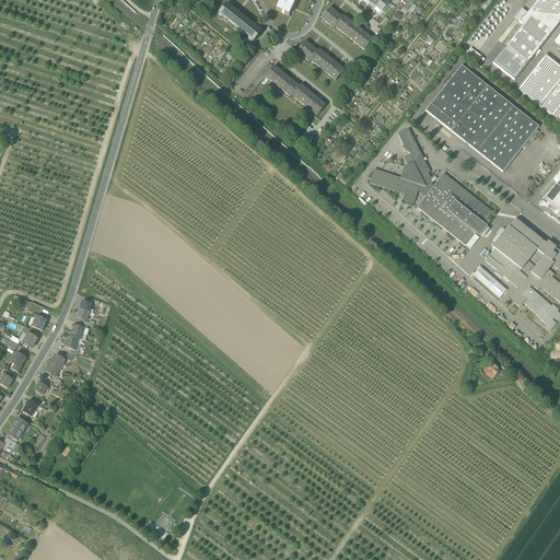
[(283,0),(279,11),(290,16),(296,0),(283,0)]
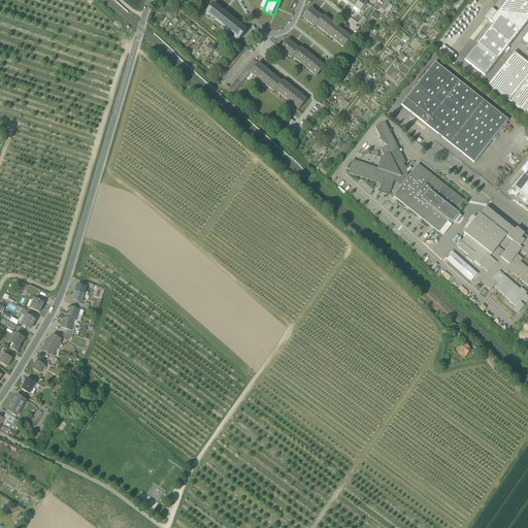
[(366,3),(362,0),(359,0),(355,6),(360,10),(366,3)]
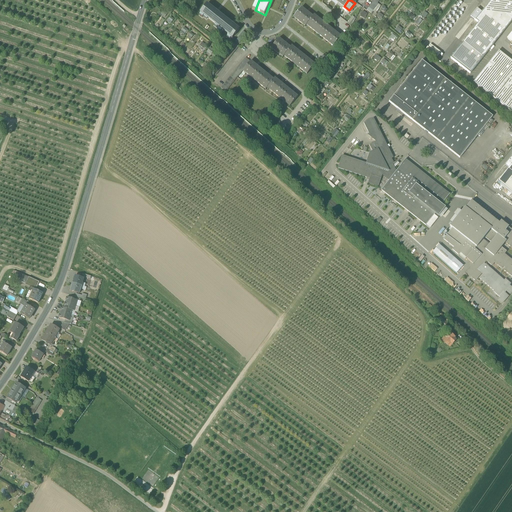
[(450,59),(470,74),(511,20),(511,0),(491,0),(481,12),(475,21),(478,23),(450,59)]
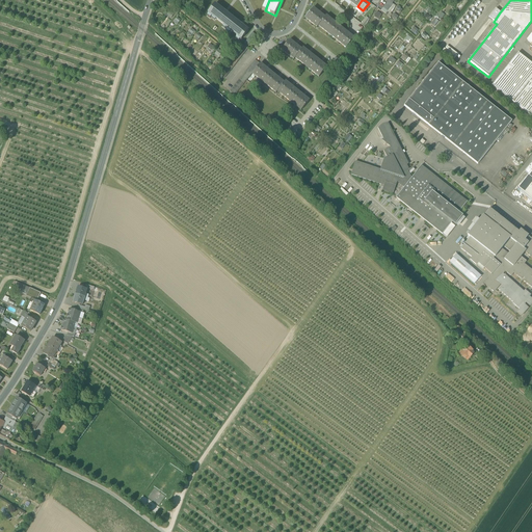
[(236,36),(241,40),(248,31),(215,4),(208,14),(212,17),(213,16),(228,27),(227,28),(231,32),(232,31),(237,35),(236,36)]
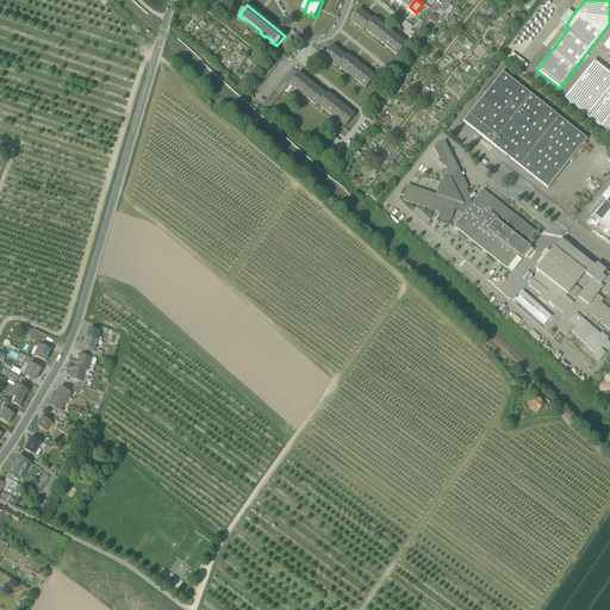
[(365,31),(366,29),(372,20),(359,10),(350,19),(354,22),(353,23),(361,30),(361,29),(365,31)]
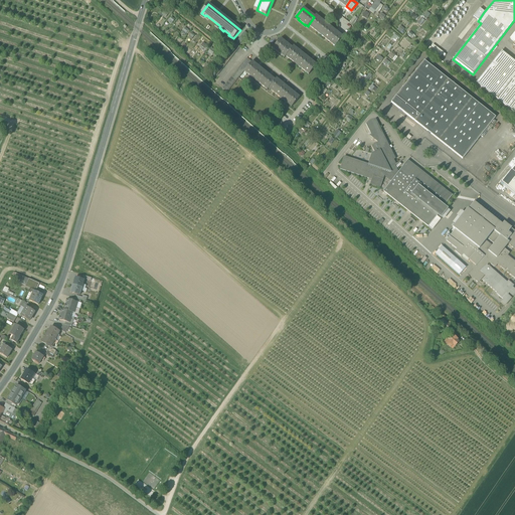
[(480,9),(473,17),(478,21),(484,12),(480,9)]
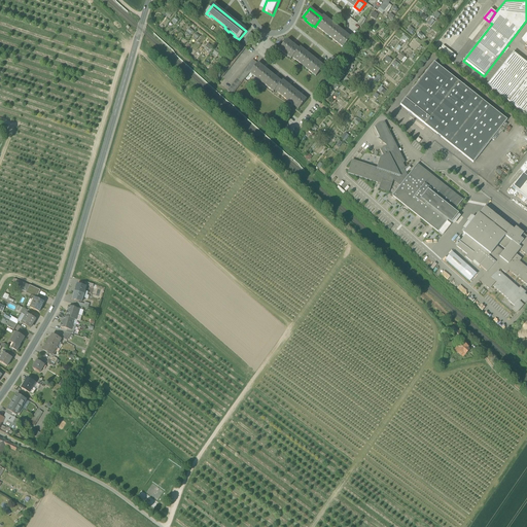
[(211,15),(210,16),(224,28),(225,27),(211,15)]
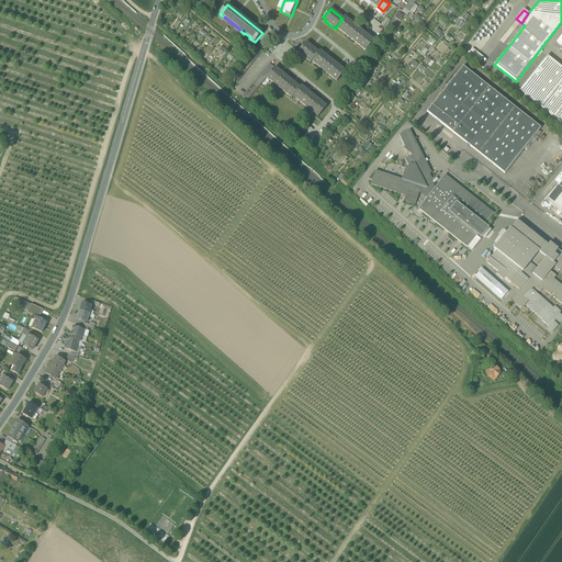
[(345,17),(343,19),(337,26),(339,29),(338,30),(361,47),(362,46),(367,49),(374,41),(345,17)]
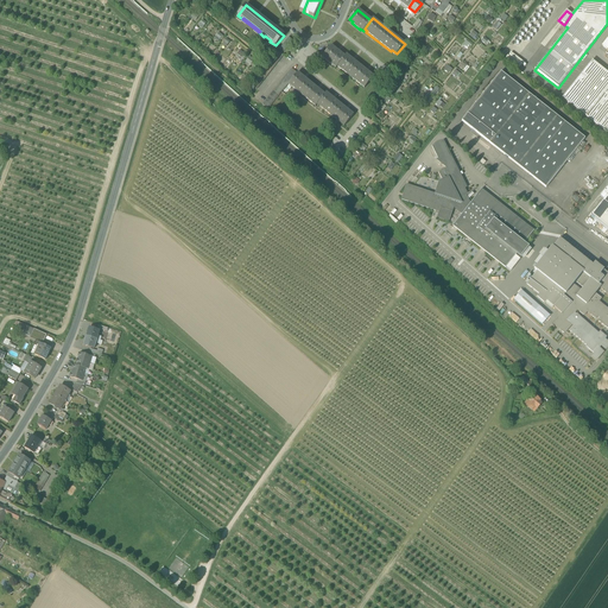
[(526,45),(513,36),(499,56),(513,64),(526,45)]
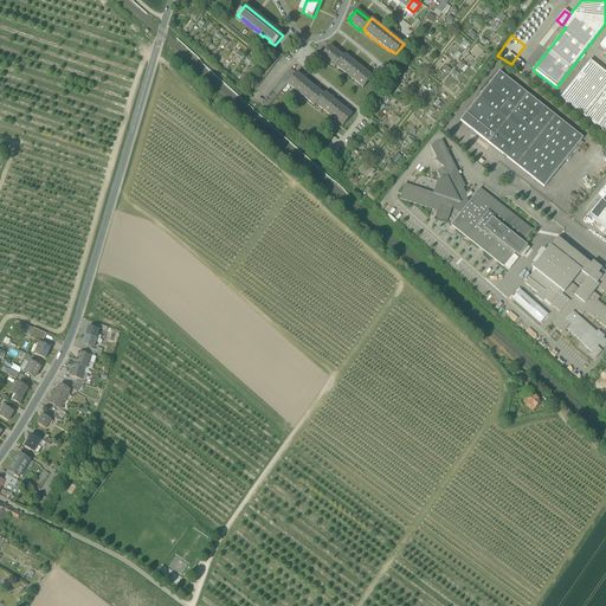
[(336,68),(336,66),(343,57),(330,46),(322,56),(326,59),(324,60),(330,65),(331,64),(336,68)]
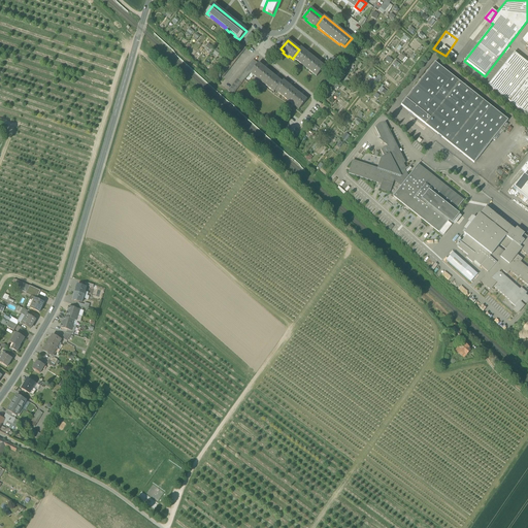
[(218,74),(223,78),(245,48),(240,44),(236,51),(218,74)]
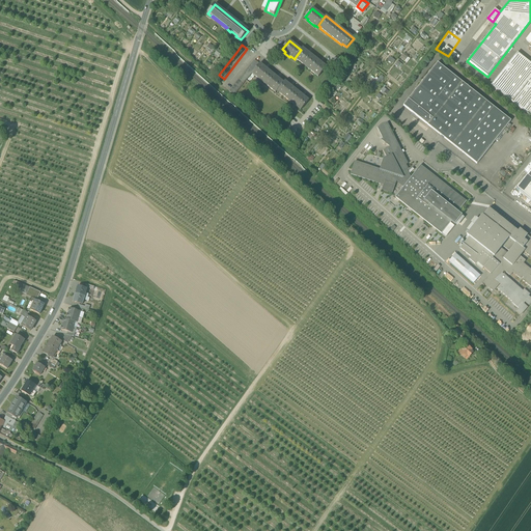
[(302,48),(301,50),(295,58),(318,77),(326,67),(302,48)]
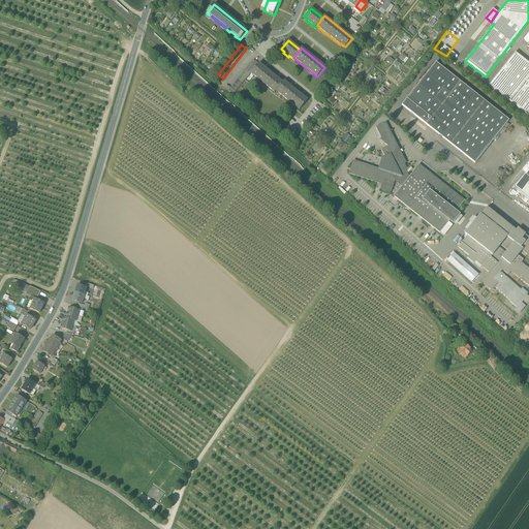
[(489,86),(509,101),(528,76),(528,63),(515,53),(489,86)]
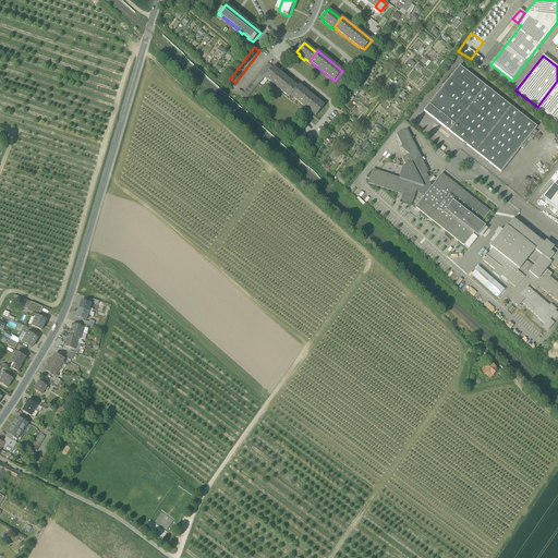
[(243,100),(245,101),(256,87),(265,77),(273,68),(267,63),(251,84),(240,97),(243,100)]
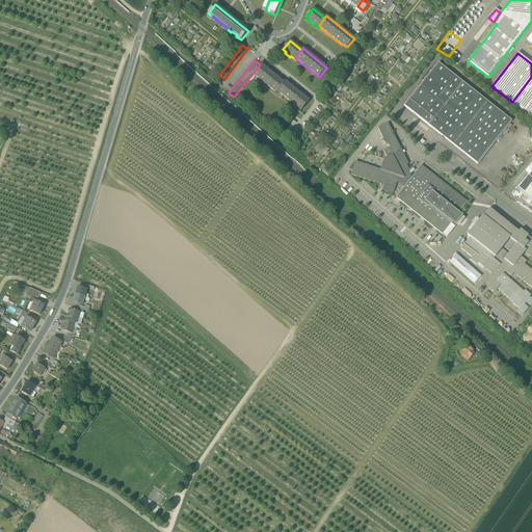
[(404,106),(478,164),(512,122),(439,62),(404,106)]
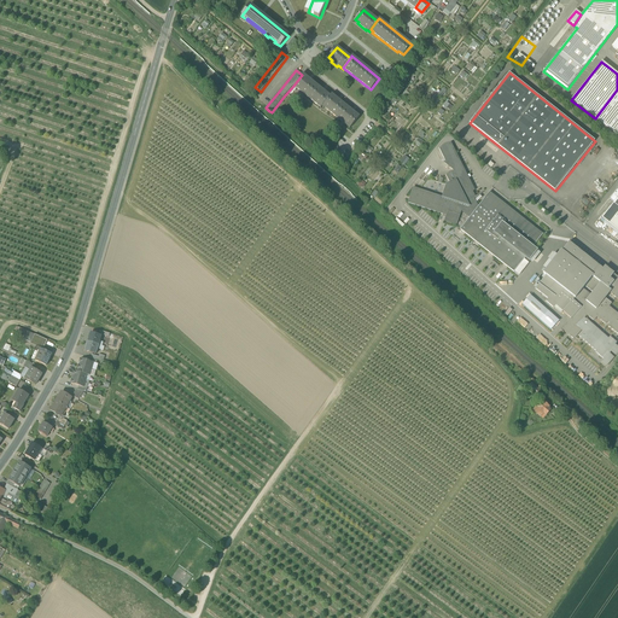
[(321,108),(322,106),(330,97),(303,75),(302,74),(302,75),(293,86),(321,108)]
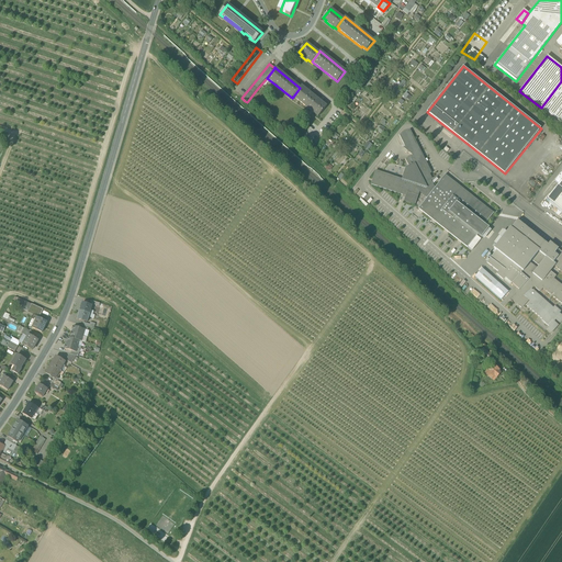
[(561,81),(541,108),(561,124),(561,81)]
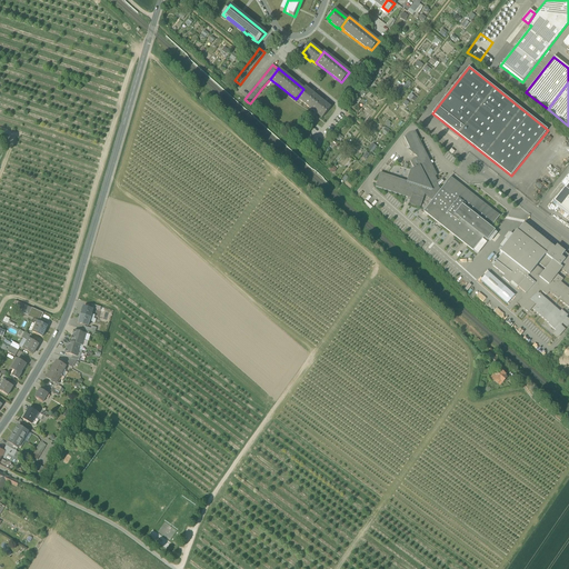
[(305,87),(303,89),(297,98),(322,118),(330,108),(305,87)]
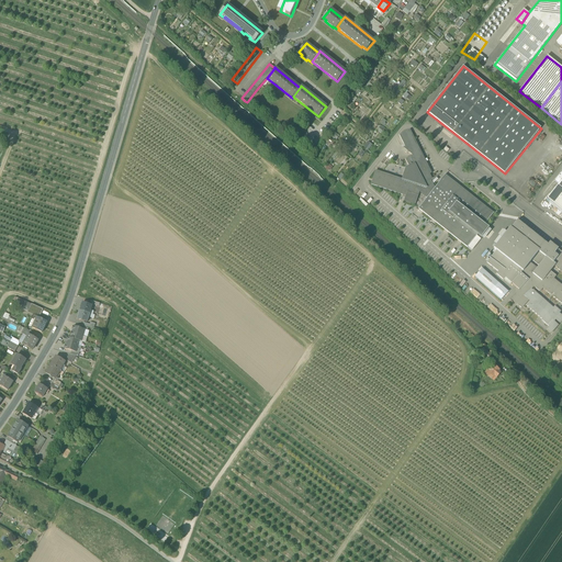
[(405,159),(409,167),(411,170),(415,168),(426,188),(403,180),(375,171),(371,184),(405,197),(404,201),(415,205),(419,192),(422,193),(422,194),(427,199),(435,188),(434,187),(430,180),(433,180),(429,175),(431,173),(409,130),(398,135),(405,147),(403,148),(413,156),(405,159)]
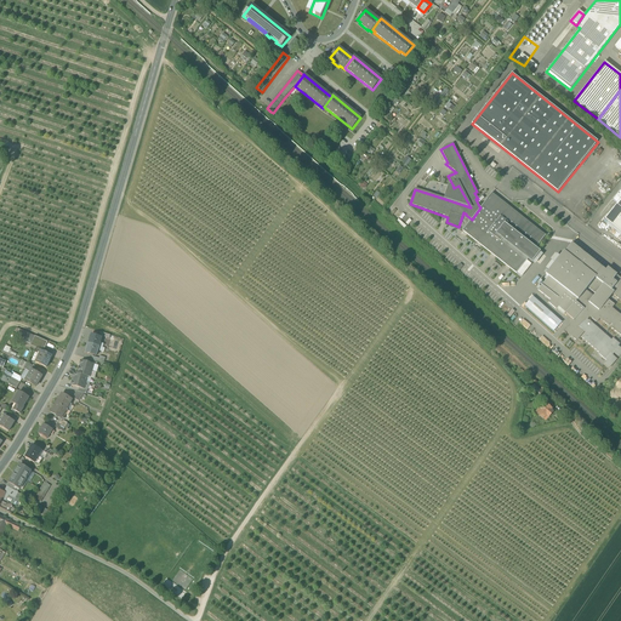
[(449,187),(445,199),(471,208),(459,186),(454,188),(453,184),(449,187)]
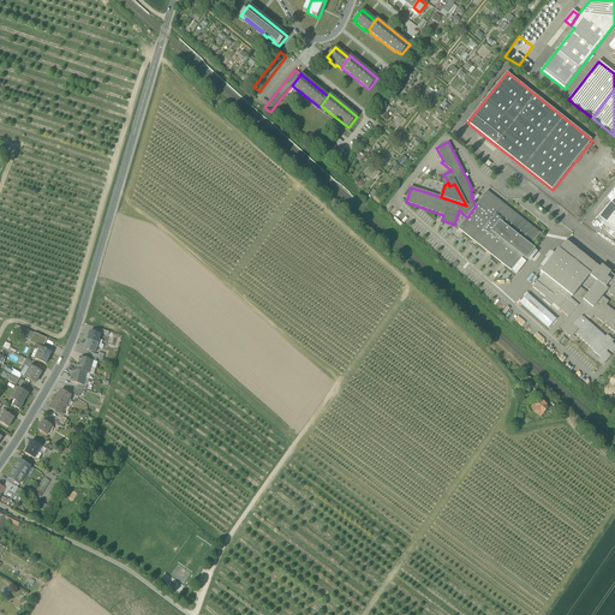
[(614,187),(607,199),(610,203),(597,220),(614,233),(614,187)]
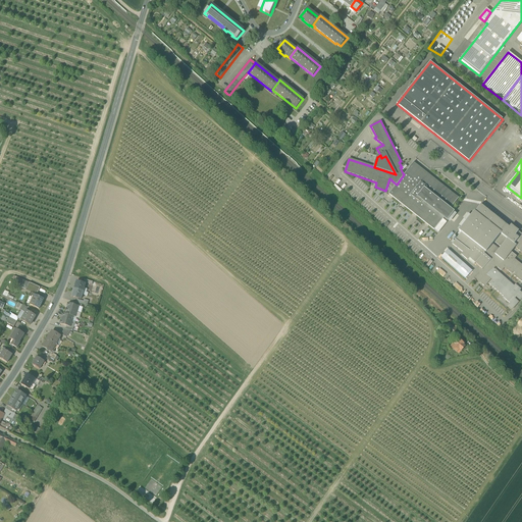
[(413,162),(404,174),(397,185),(388,194),(434,230),(434,229),(442,219),(444,218),(447,220),(454,212),(450,209),(459,198),(413,162)]
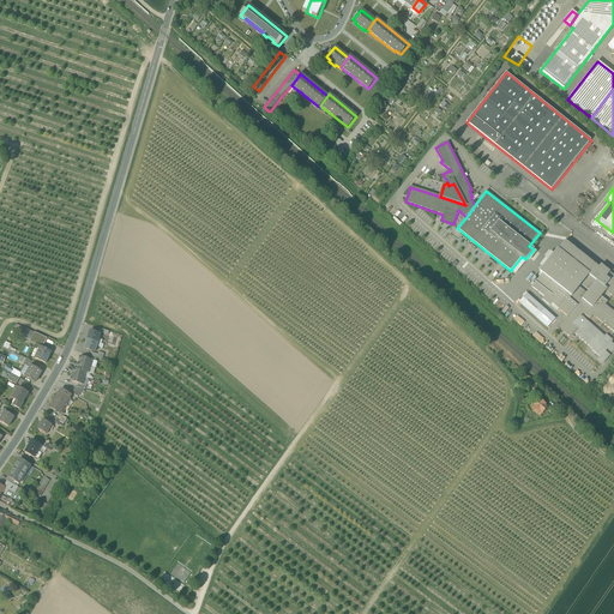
[(613,312),(605,305),(607,302),(601,296),(606,292),(613,298),(613,276),(613,277),(612,275),(609,277),(607,276),(609,272),(599,264),(596,266),(565,241),(558,250),(557,250),(553,254),(542,268),(539,272),(542,275),(531,288),(545,298),(542,300),(549,306),(552,304),(559,309),(567,317),(558,327),(563,331),(564,330),(566,332),(565,333),(570,337),(578,329),(578,327),(573,324),(581,317),(583,314),(590,319),(593,315),(601,323),(603,320),(606,323),(603,324),(613,332),(613,312)]
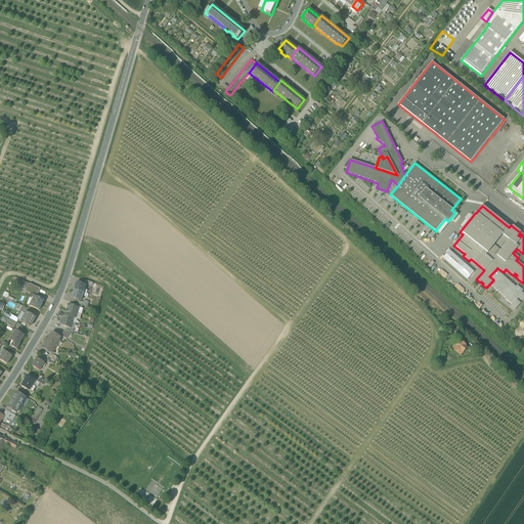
[(455,213),(448,221),(451,223),(459,215),(455,213)]
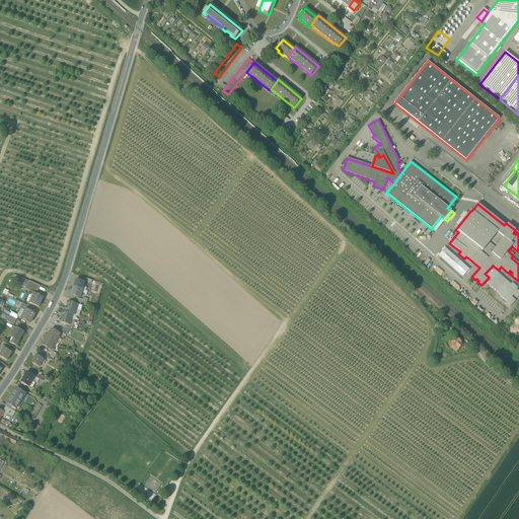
[(458,226),(467,215),(465,213),(456,224),(458,226)]
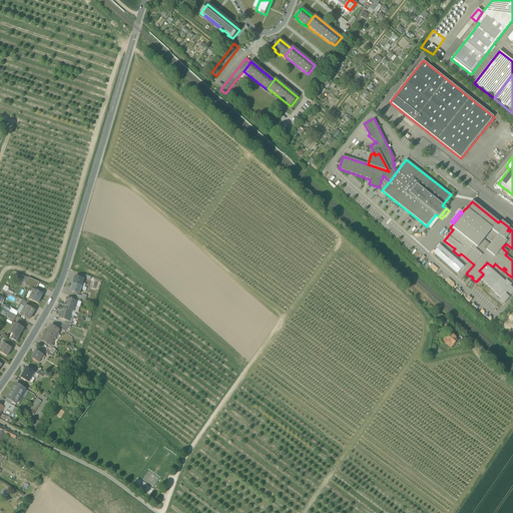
[(439,218),(435,215),(427,225),(431,228),(439,218)]
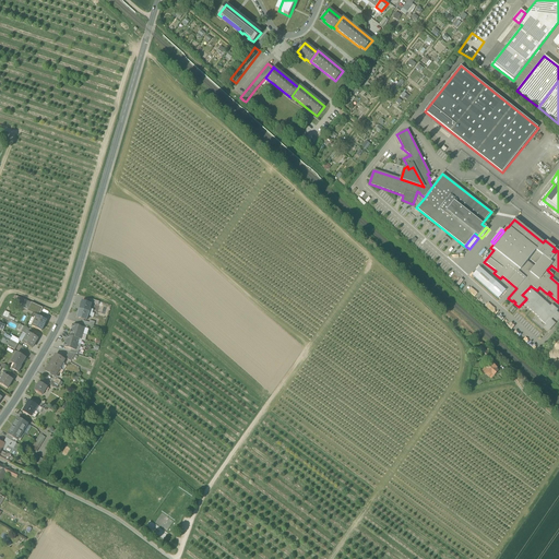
[(472,275),(488,290),(496,282),(479,268),(472,275)]
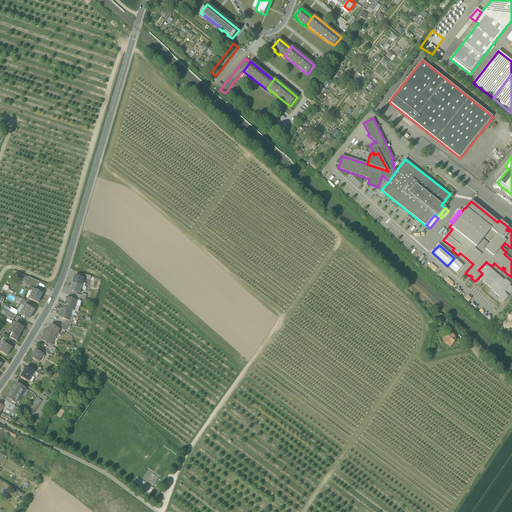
[(463,266),(454,258),(447,266),(456,274),(463,266)]
